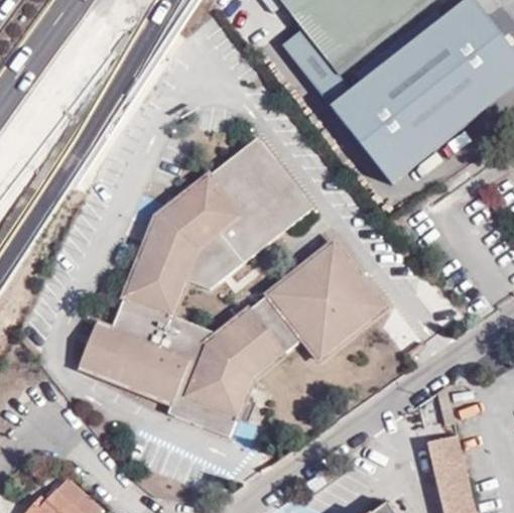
[(279,0),(301,27),(281,43),(390,182),(513,84),(513,52),(472,0),(463,0),(350,90),(336,72),(426,0),(279,0)]
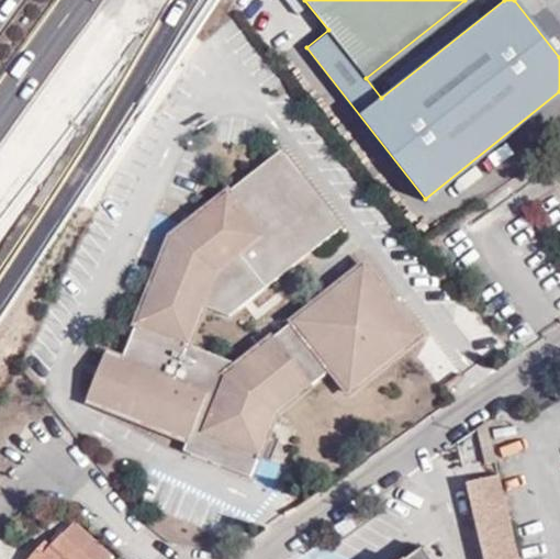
[(279,148),(179,226),(167,263),(158,260),(120,356),(105,350),(87,397),(187,436),(182,447),(248,474),(257,454),(265,432),(273,411),(328,368),(347,390),(417,334),(361,264),(236,361),(187,341),(202,303),(226,314),(339,224),(279,148)]
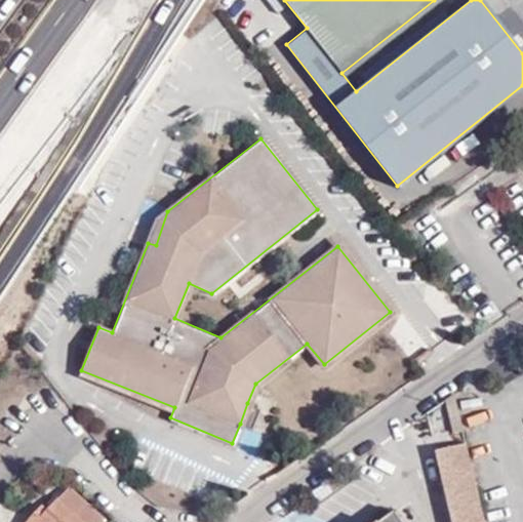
[(156,245),(167,211),(156,221),(148,243),(156,245)]
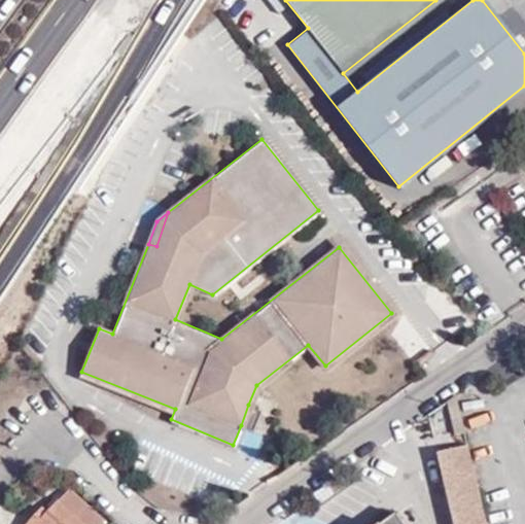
[(259,409),(248,405),(241,425),(251,430),(259,409)]
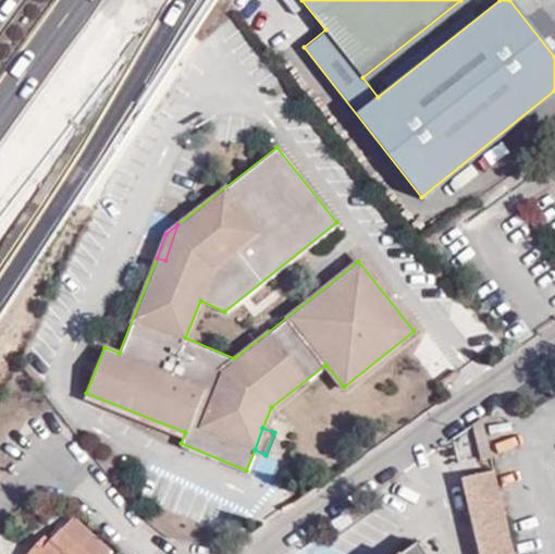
[(478,553),(509,553),(491,470),(460,476),(478,553)]
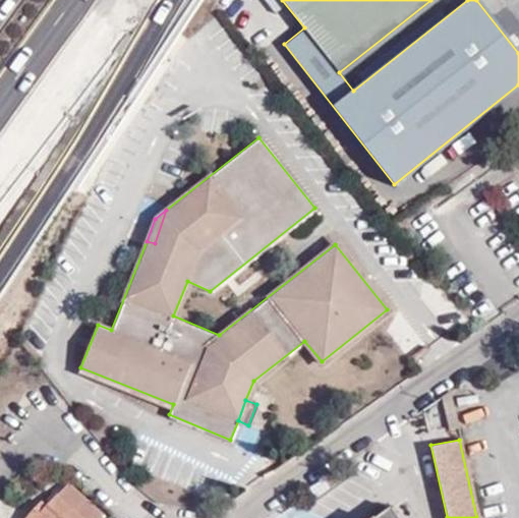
[(42,498),(23,517),(93,517),(101,510),(68,481),(48,504),(42,498)]
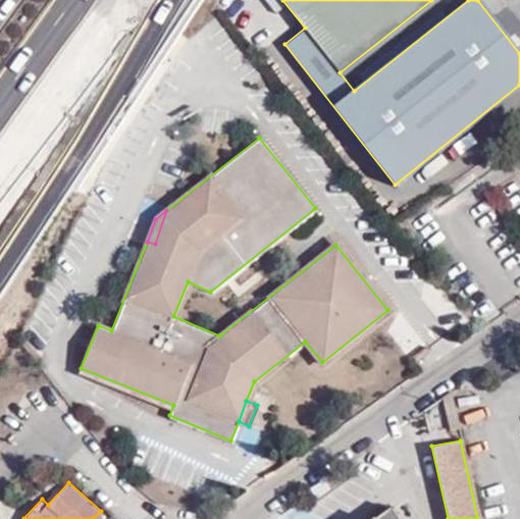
[(372,518),(398,518),(390,507),(372,518)]
